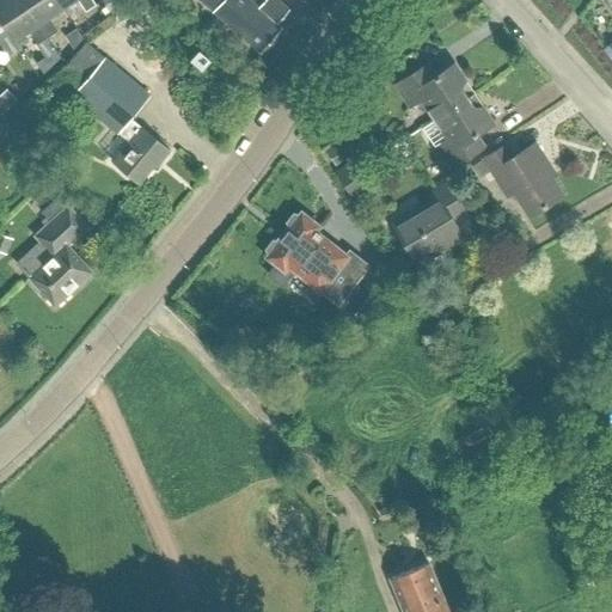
[(0,0),(0,17),(14,38),(28,30),(37,43),(48,37),(22,0),(0,0)]
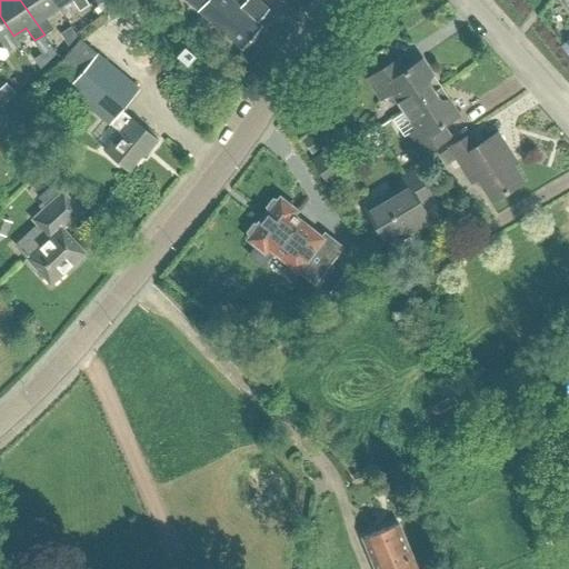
[(52,0),(20,0),(45,35),(53,28),(45,15),(58,7),(52,0)]
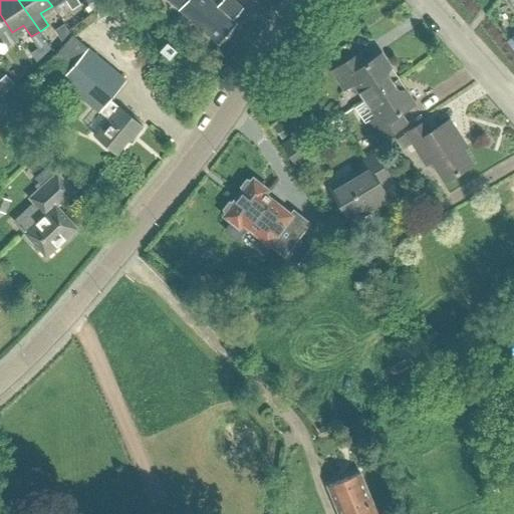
[(77,0),(47,0),(52,6),(60,0),(64,0),(71,10),(80,4),(77,0)]
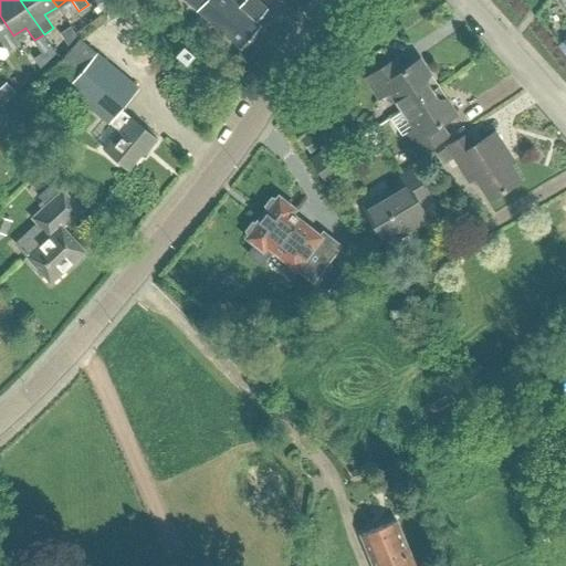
[(94,0),(103,12),(111,7),(105,0),(94,0)]
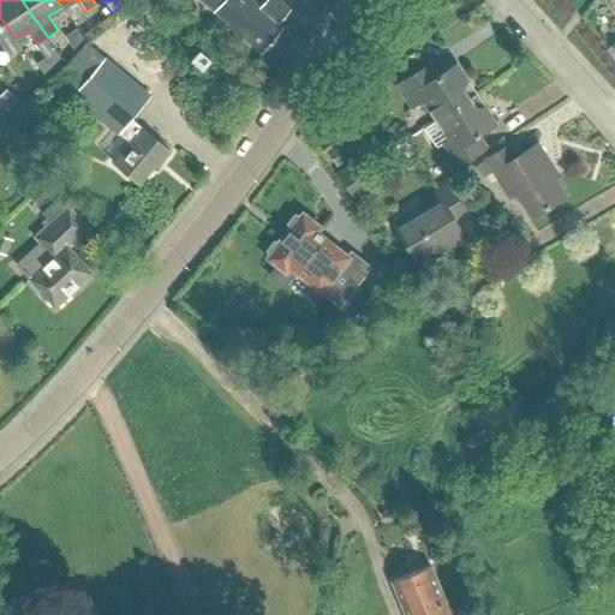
[(204,0),(262,48),(284,23),(279,21),(292,5),(285,0),(204,0)]
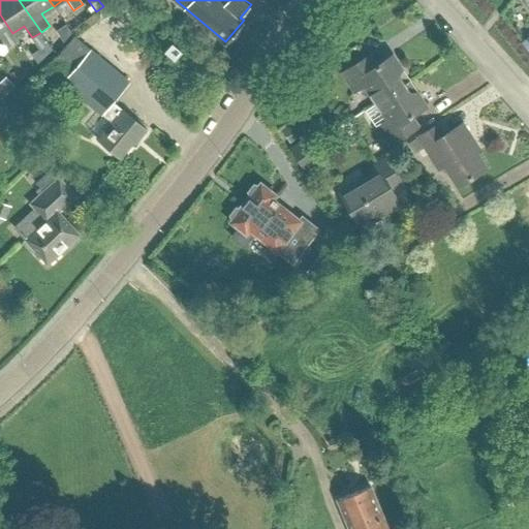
[(0,14),(0,36),(7,47),(17,40),(12,33),(0,14)]
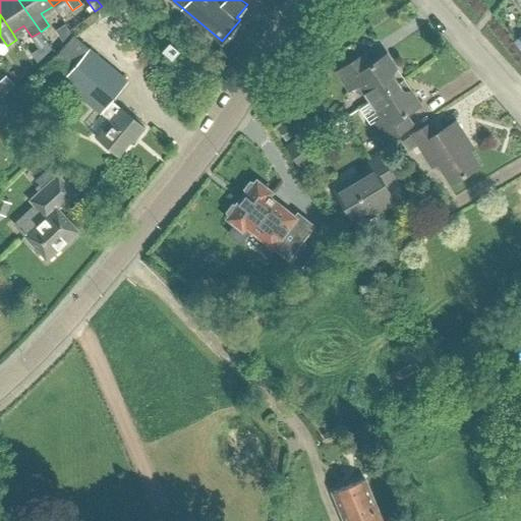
[(128,79),(90,47),(62,79),(100,112),(101,111),(111,119),(97,135),(118,154),(134,133),(136,135),(143,126),(112,99),(128,79)]
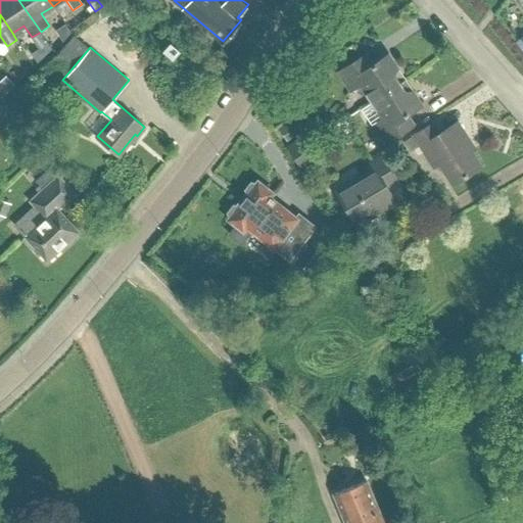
[(360,84),(371,101),(405,79),(388,53),(367,66),(361,56),(337,72),(349,91),(360,84)]
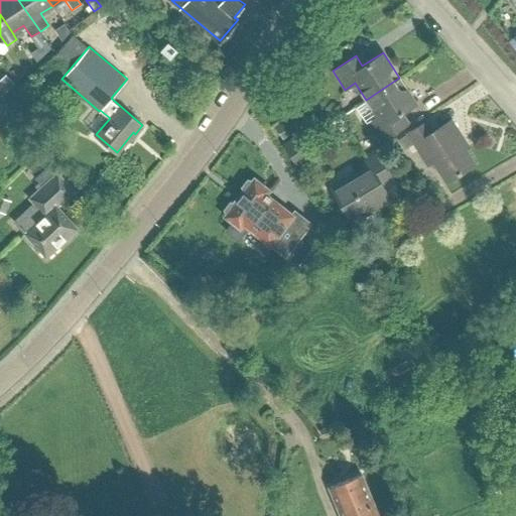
[(416,103),(399,78),(366,100),(377,117),(367,123),(380,142),(403,127),(396,116),(416,103)]
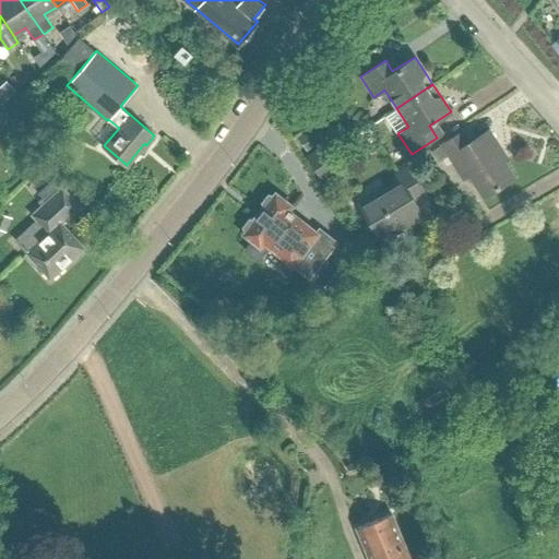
[(0,90),(0,102),(10,104),(12,92),(0,90)]
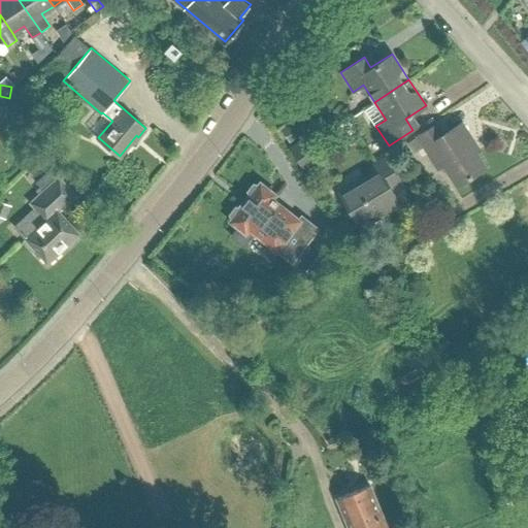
[(39,118),(28,101),(18,109),(29,125),(39,118)]
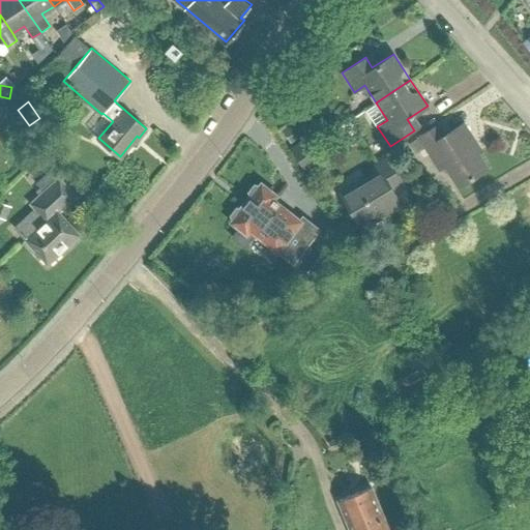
[(294,123),(283,130),(291,143),(302,137),(294,123)]
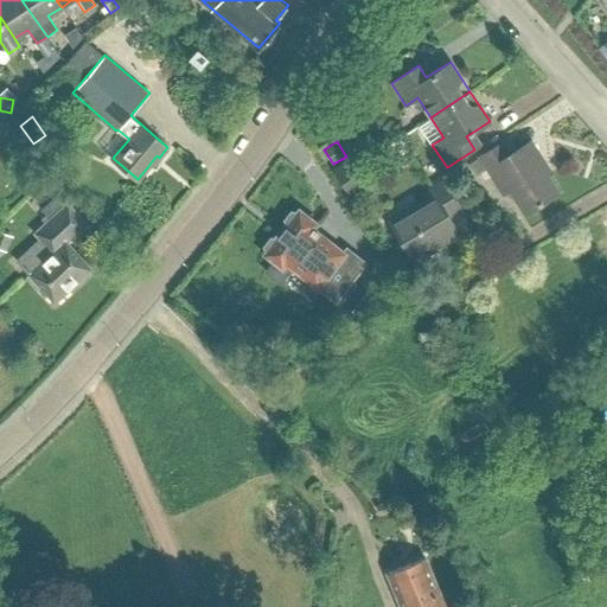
[(485,179),(491,176),(503,195),(510,190),(524,213),(557,192),(542,168),(547,166),(530,141),(509,154),(502,142),(479,157),(468,164),(475,176),(480,173),(485,179)]
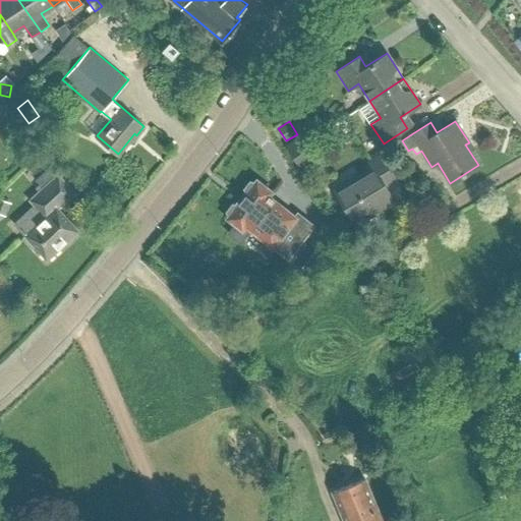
[(367,171),(335,190),(354,223),(392,199),(383,184),(394,177),(381,156),(364,166),(367,171)]
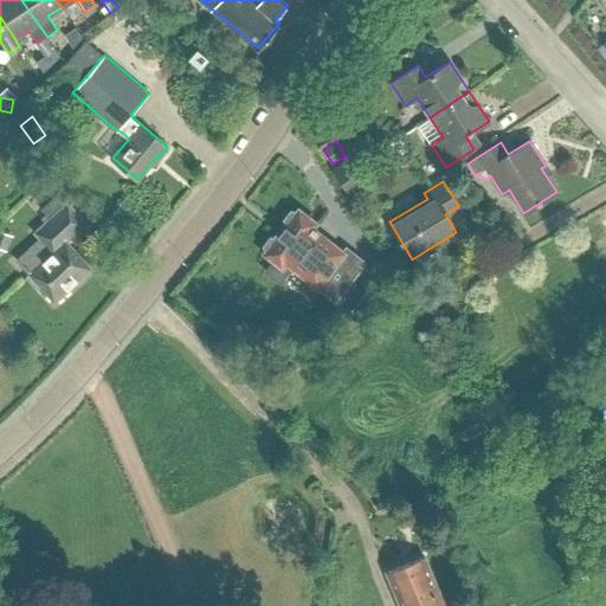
[(91,266),(68,240),(86,223),(66,201),(34,231),(52,251),(28,272),(55,301),(91,266)]
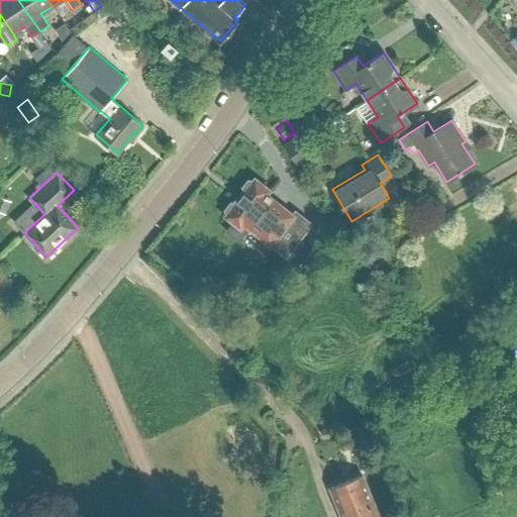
[(227,208),(228,214),(227,216),(234,221),(227,230),(239,239),(246,230),(249,232),(251,229),(272,243),(287,224),(303,236),(311,226),(295,214),(294,215),(267,195),(271,190),(256,179),(254,181),(249,179),(244,186),(247,191),(245,193),(242,191),(236,199),(238,201),(236,203),(231,202),(227,208)]
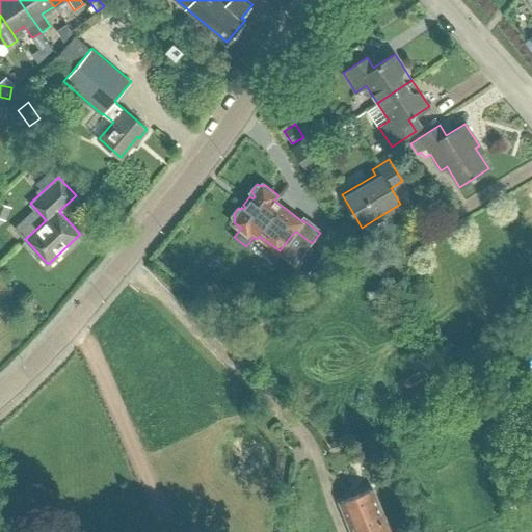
[(0,218),(5,220),(10,207),(0,202),(0,218)]
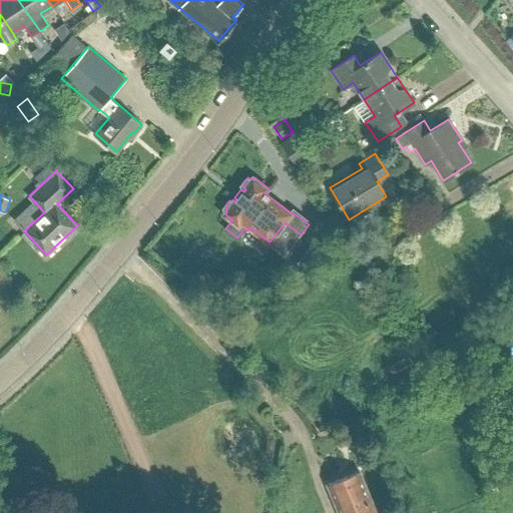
[(312,253),(304,265),(313,273),(322,262),(312,253)]
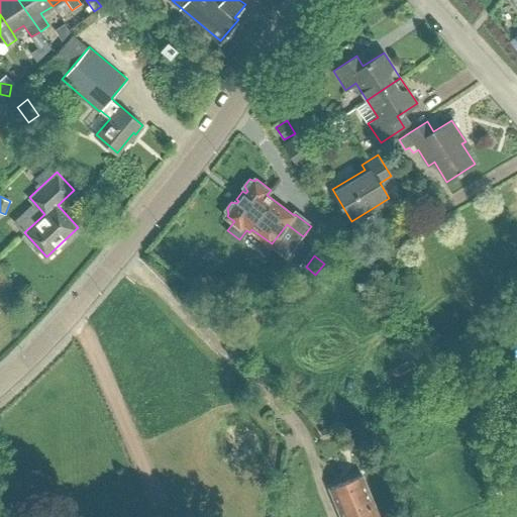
[(380,516),(362,474),(329,487),(341,516),(380,516)]
